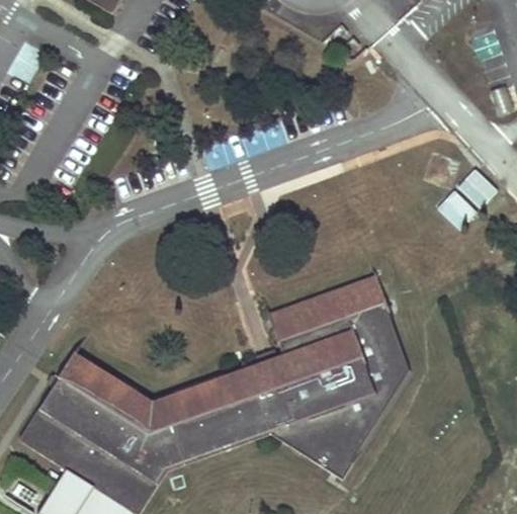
[(91,0),(112,12),(119,0),(91,0)]
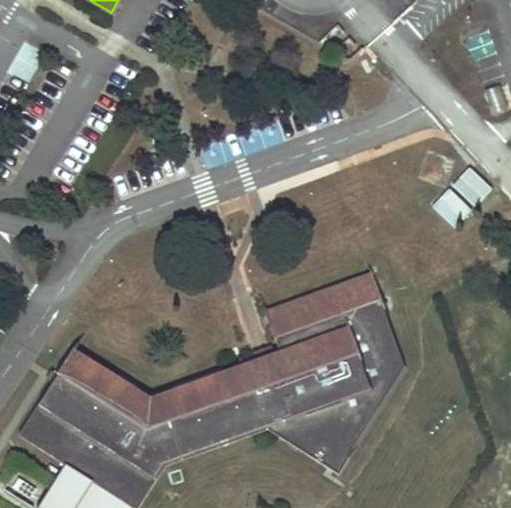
[(350,58),(340,52),(338,56),(348,62),(350,58)]
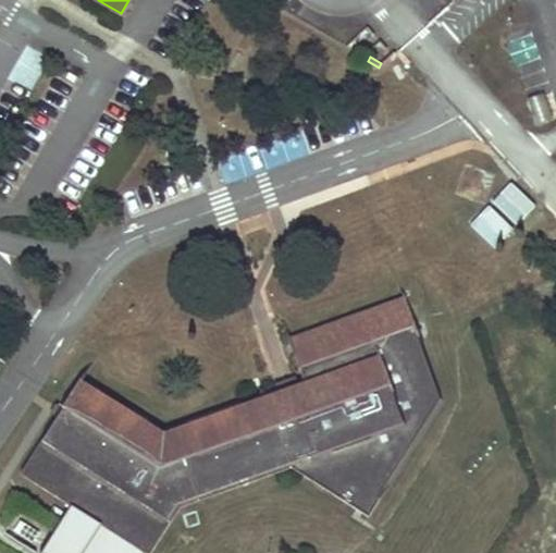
[(128,408),(81,379),(21,474),(147,552),(148,552),(178,506),(293,466),(368,515),(442,398),(406,295),(289,338),(305,379),(298,381),(278,390),(246,401),(188,421),(163,430),(147,420),(128,408)]
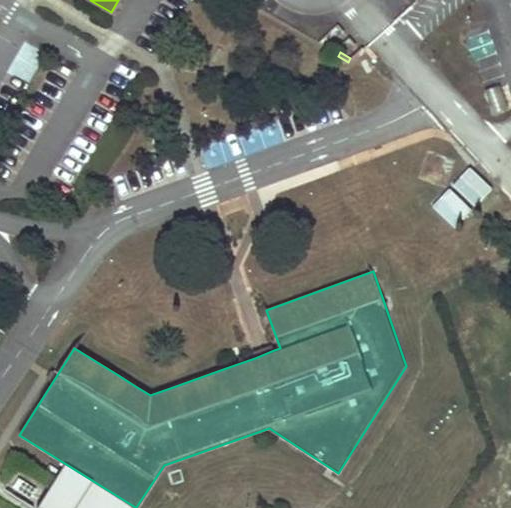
[(251,349),(255,358),(274,350),(271,342),(251,349)]
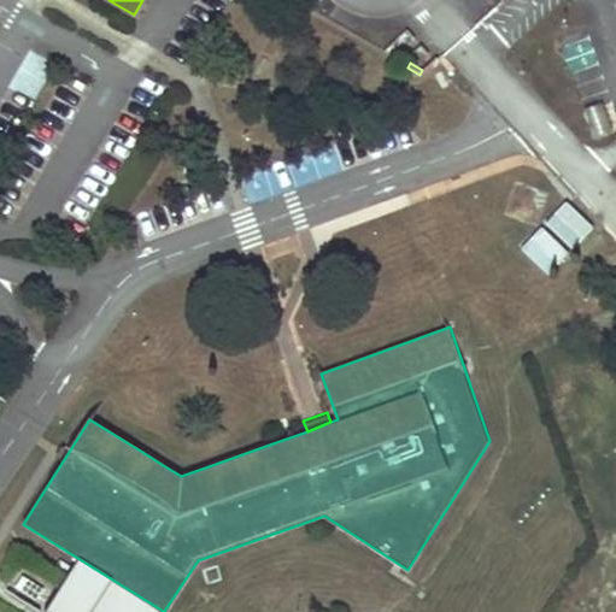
[(206,462),(209,466),(273,443),(270,439),(206,462)]
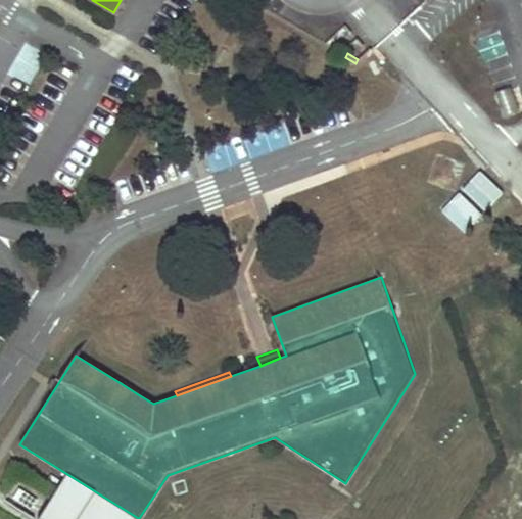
[(124,378),(121,383),(138,394),(141,389),(124,378)]
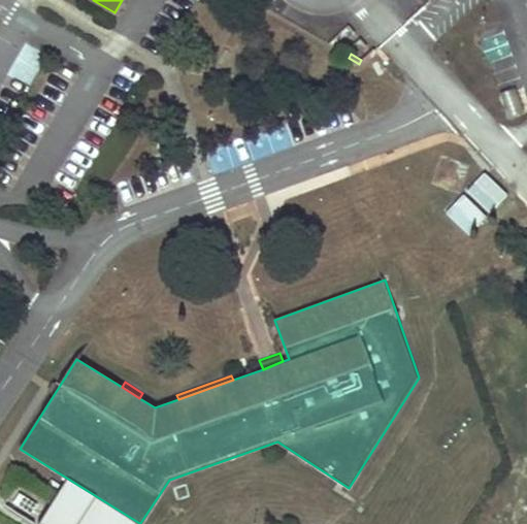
[(38,497),(21,488),(15,496),(33,506),(38,497)]
